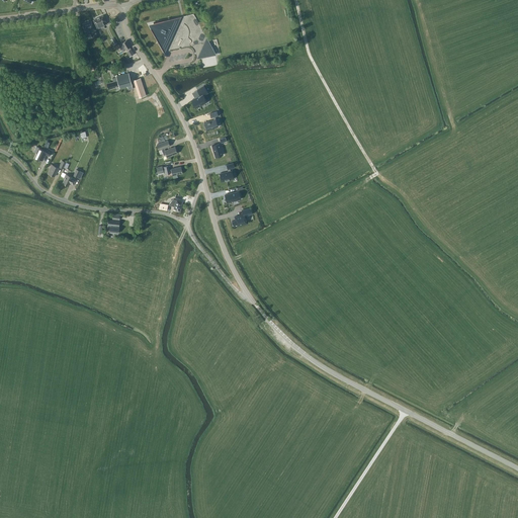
[(97,28),(107,23),(103,15),(93,20),(97,28)]
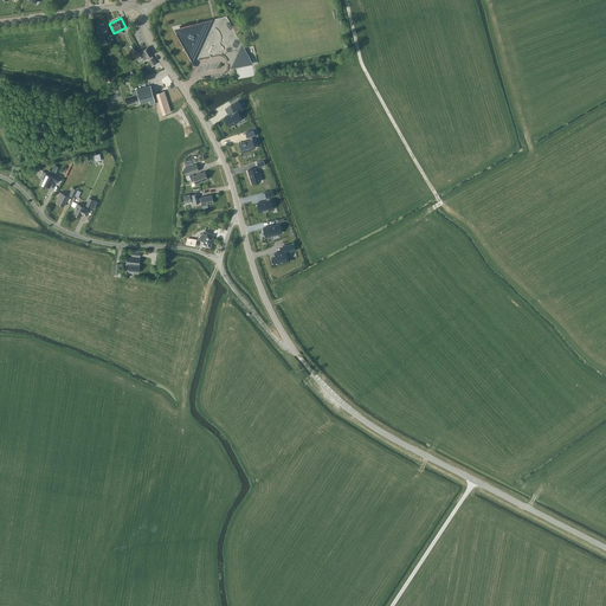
[(204,25),(206,21),(212,20),(212,19),(199,23),(197,21),(197,23),(179,26),(180,27),(176,33),(185,49),(184,51),(186,52),(192,63),(193,63),(191,58),(192,55),(194,56),(208,26),(204,25)]
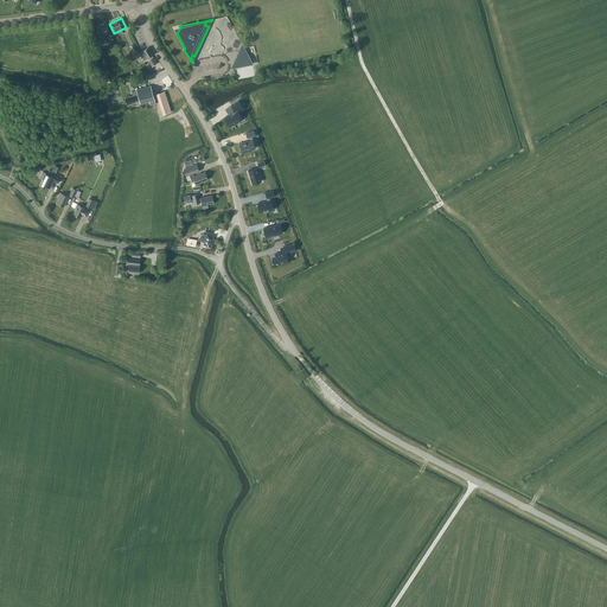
[(106,40),(104,36),(109,34),(107,25),(97,27),(98,37),(101,42),(100,42),(101,45),(108,44),(107,40),(106,40)]
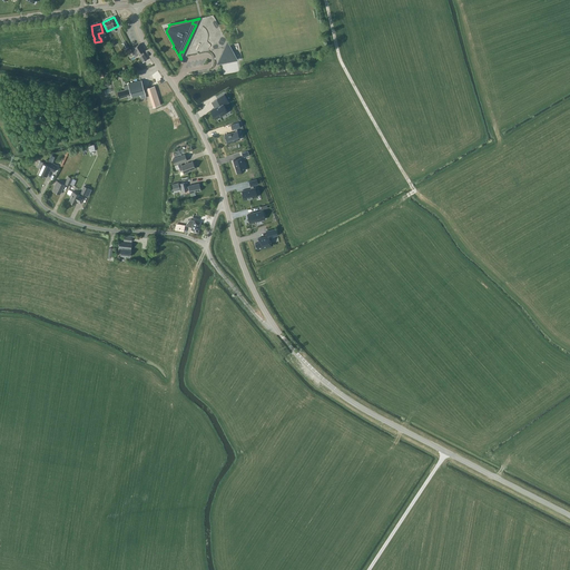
[(138,55),(144,51),(139,45),(134,48),(135,48),(133,49),(135,53),(137,51),(138,55)]
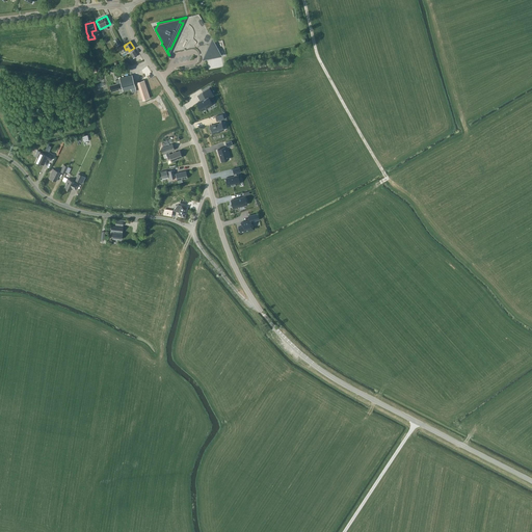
[(214,48),(215,45),(213,42),(211,47),(207,54),(208,54),(205,59),(209,58),(211,56),(215,57),(221,56),(218,50),(214,48)]
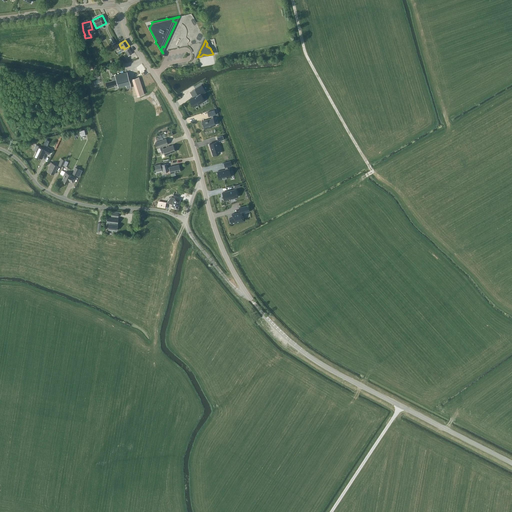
[(128,56),(133,53),(129,48),(125,51),(128,56)]
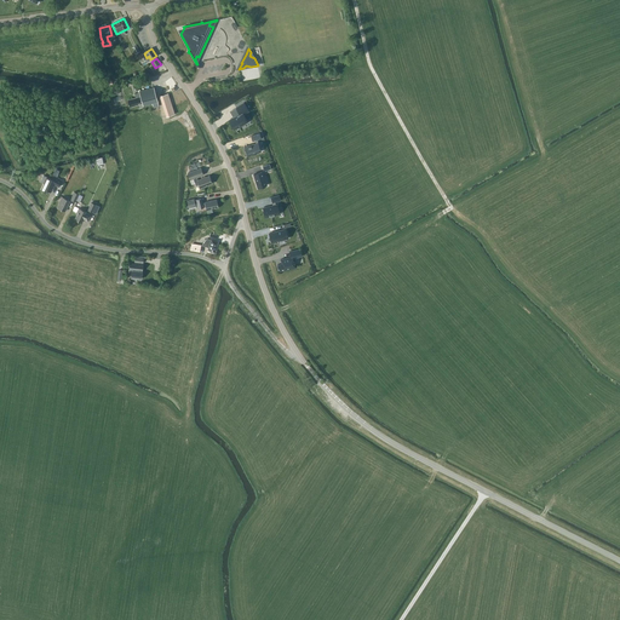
[(159,107),(156,97),(154,87),(139,91),(139,92),(135,93),(136,98),(127,99),(130,107),(143,103),(143,105),(151,103),(154,108),(159,107)]
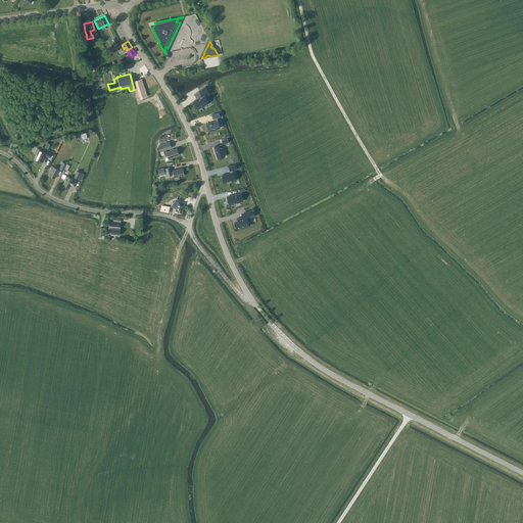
[(140,99),(148,96),(142,79),(135,81),(140,99)]
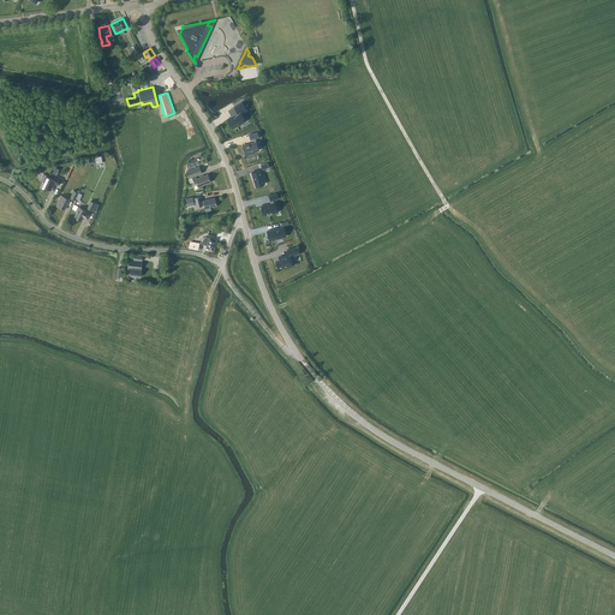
[(234,107),(238,113),(227,119),(232,129),(245,120),(240,112),(246,108),(242,102),(234,107)]
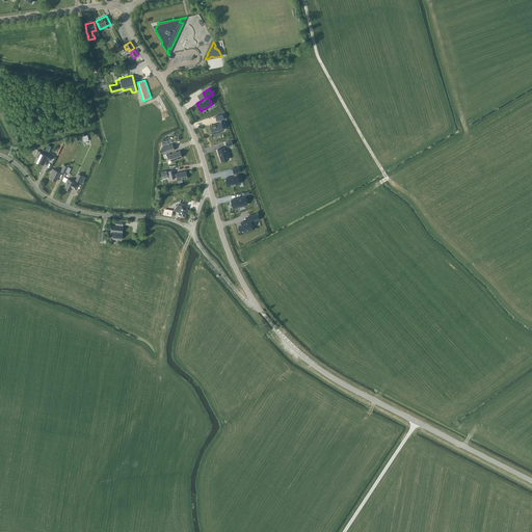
[(210,126),(209,126),(212,134),(219,132),(224,130),(223,129),(221,122),(220,120),(224,118),(222,114),(215,116),(216,121),(219,121),(219,123),(216,124),(214,125),(210,126)]
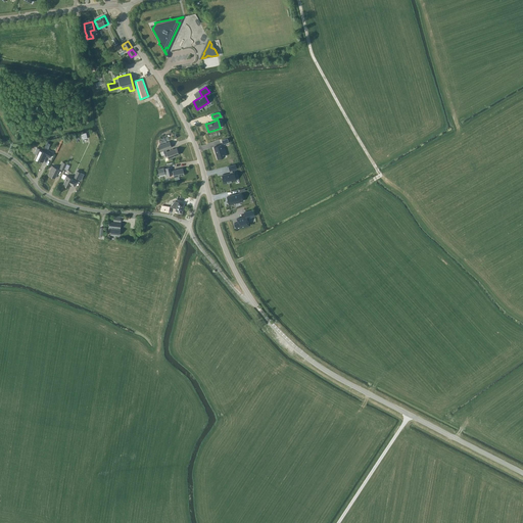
[(167,152),(165,149),(172,147),(170,142),(158,146),(160,151),(162,150),(165,157),(168,156),(170,159),(174,157),(174,156),(179,154),(177,148),(167,152)]
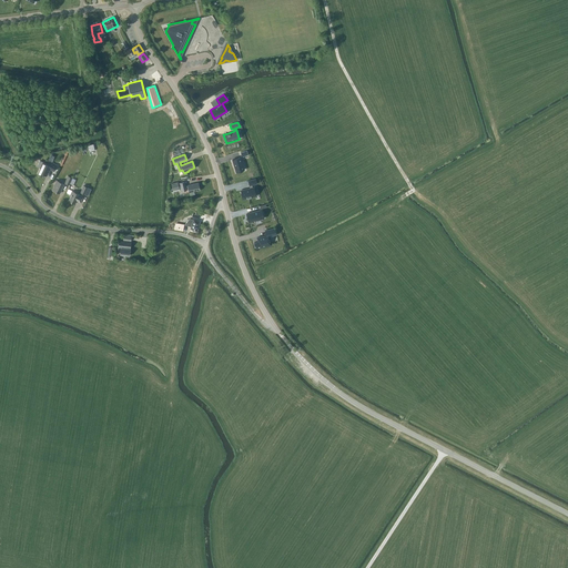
[(241,158),(232,160),(236,172),(244,170),(243,165),(241,158)]
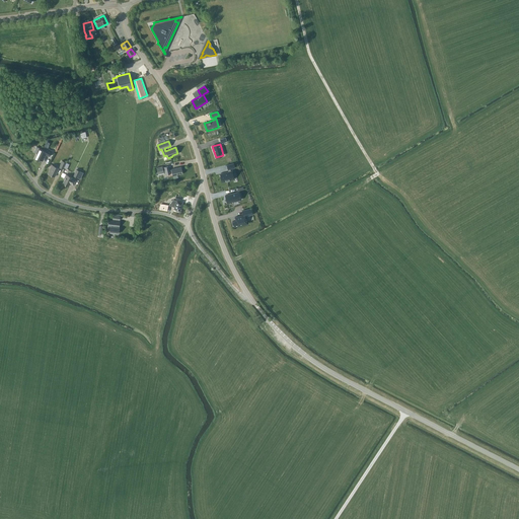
[(43,150),(40,148),(36,147),(33,152),(36,154),(34,158),(39,160),(40,159),(43,161),(46,155),(50,156),(52,151),(44,147),(43,150)]
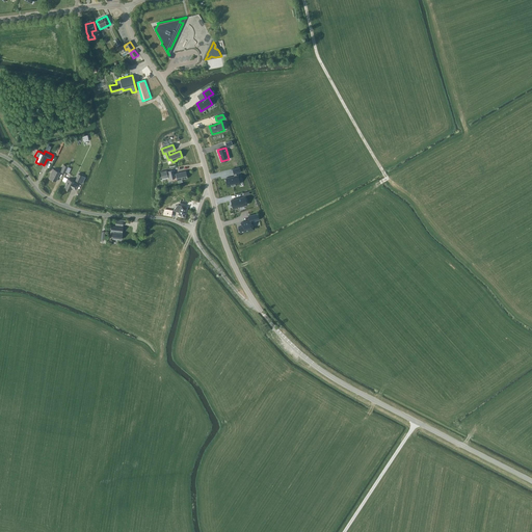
[(234,176),(225,179),(228,186),(238,184),(236,175),(236,173),(241,171),(240,167),(233,169),(234,176)]
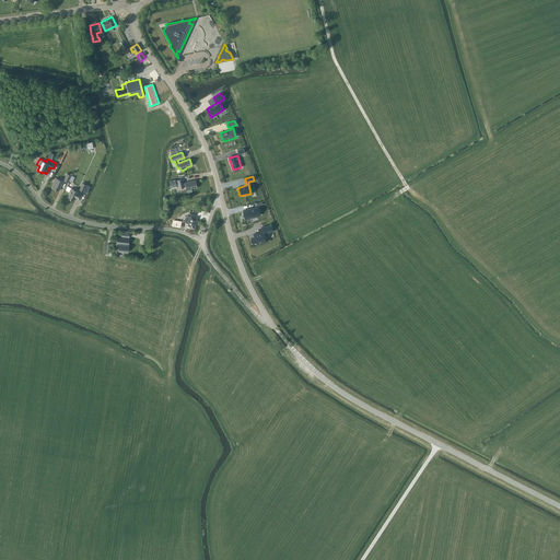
[(59,190),(63,182),(56,178),(54,184),(53,188),(59,190)]
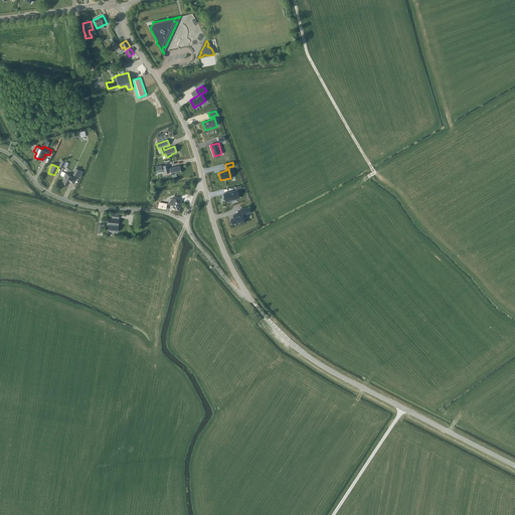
[(168,168),(167,165),(162,166),(164,173),(169,172),(171,172),(172,177),(176,176),(176,173),(181,172),(181,169),(180,169),(180,165),(170,168),(168,168)]
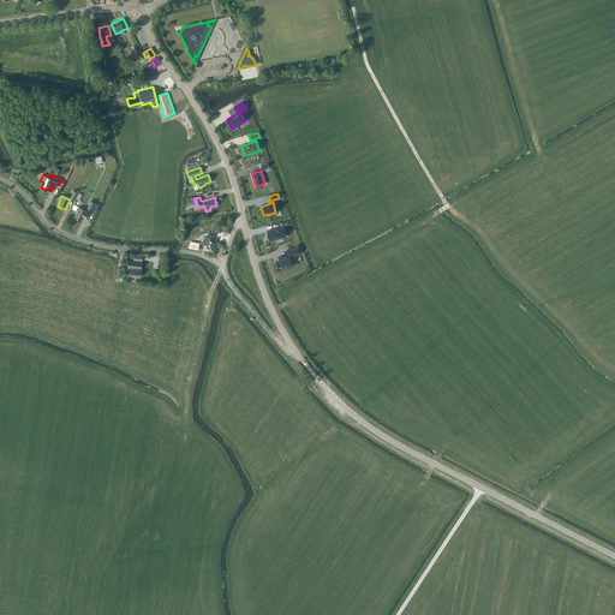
[(96,213),(100,206),(90,201),(87,208),(96,213)]
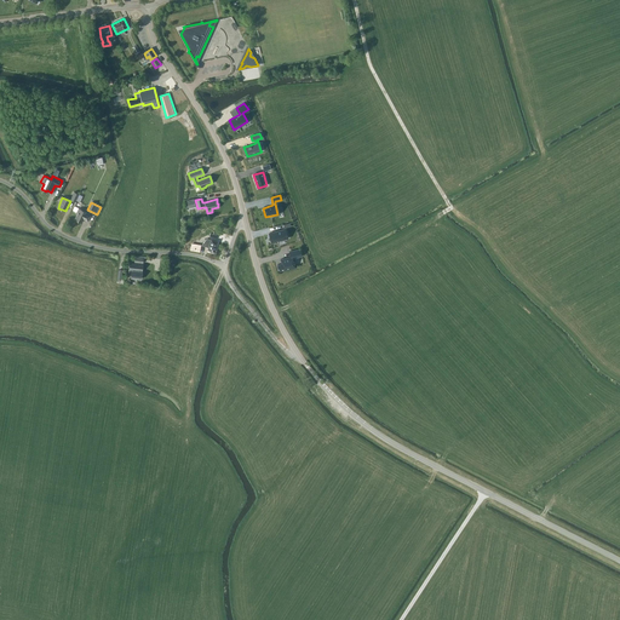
[(89,222),(92,216),(86,213),(86,212),(79,208),(75,214),(76,214),(74,219),(81,223),(84,219),(89,222)]
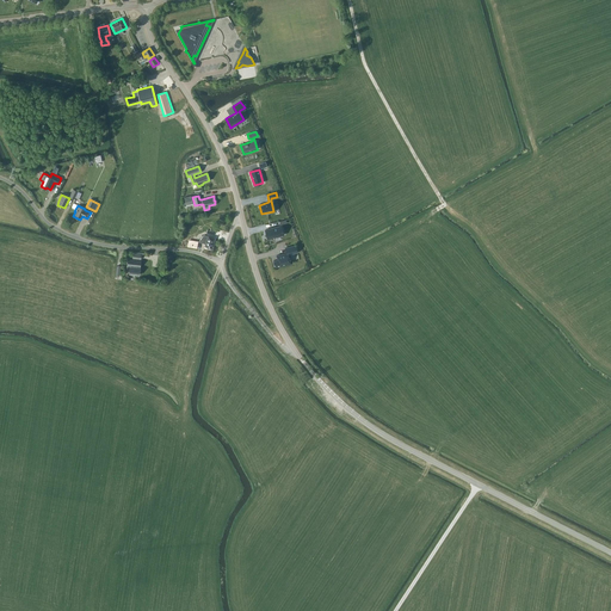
[(281,226),(265,230),(267,239),(283,235),(281,226)]
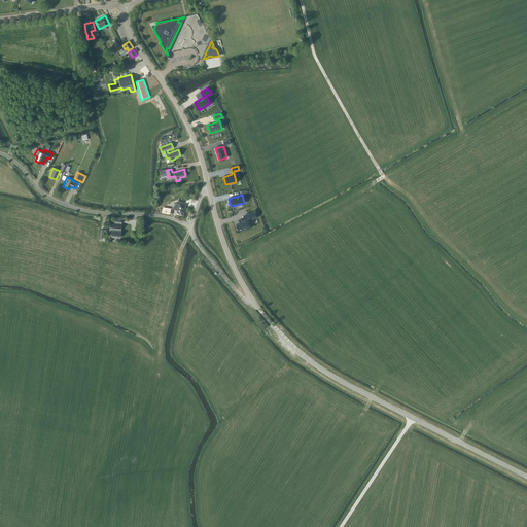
[(179,204),(176,203),(171,209),(177,210),(176,212),(182,214),(185,205),(179,204)]
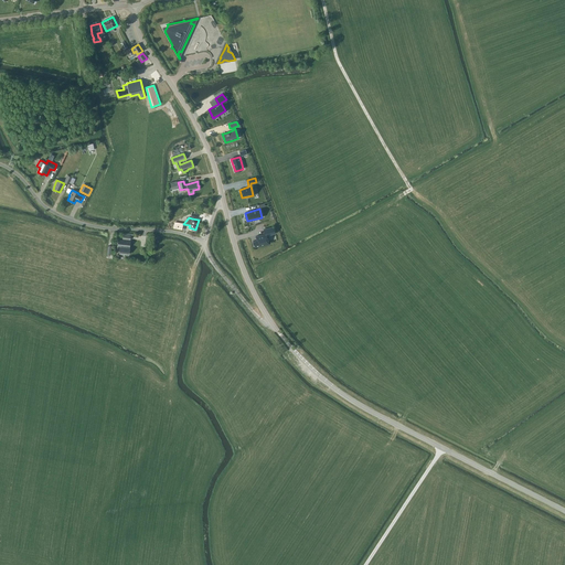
[(267,234),(265,234),(256,236),(257,241),(253,242),(254,247),(258,246),(258,247),(269,244),(267,235),(267,234)]
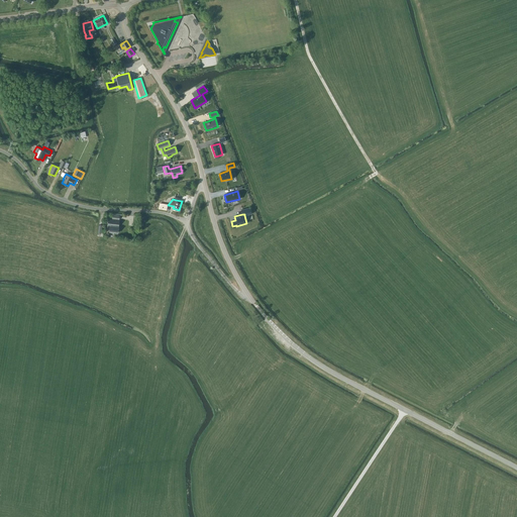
[(118,227),(119,221),(108,219),(108,224),(110,225),(110,226),(109,231),(117,232),(118,227)]
